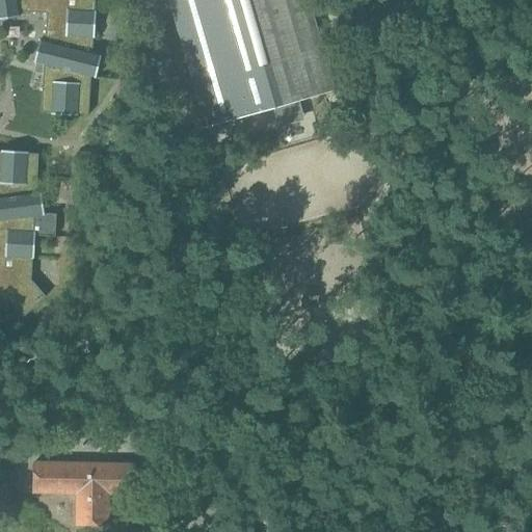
[(0,0),(0,20),(19,17),(18,12),(46,14),(44,42),(40,41),(33,62),(43,65),(40,113),(51,113),(50,114),(77,116),(77,115),(87,115),(90,77),(95,78),(101,56),(91,53),(92,38),(94,38),(95,11),(94,11),(94,0),(0,0)]
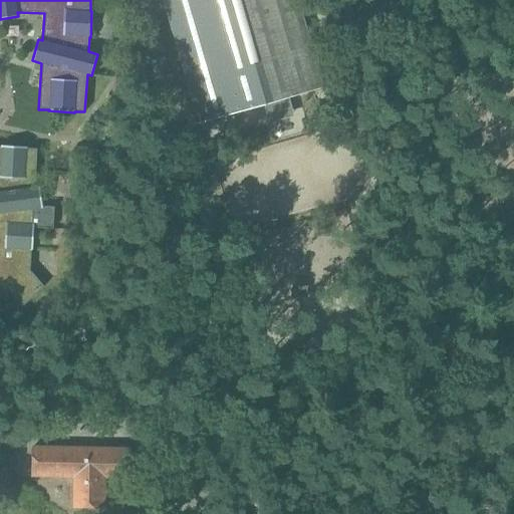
[(167,0),(202,121),(321,87),(322,86),(296,0),(167,0)]
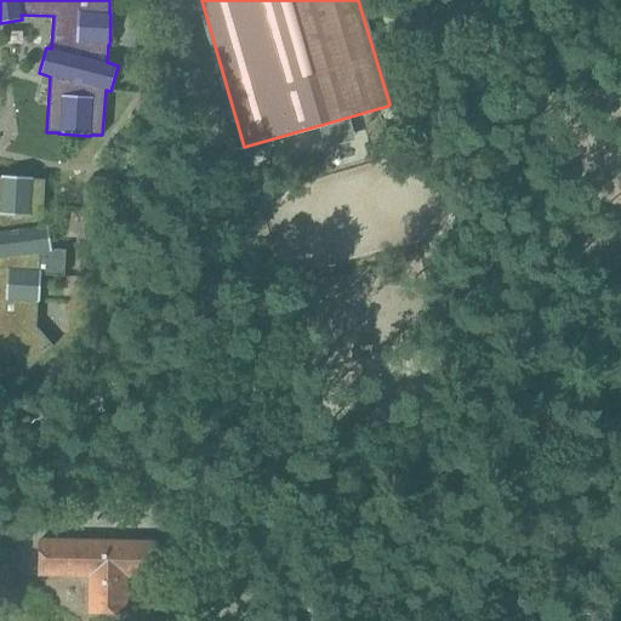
[(393,0),(400,26),(429,17),(423,0),(393,0)]
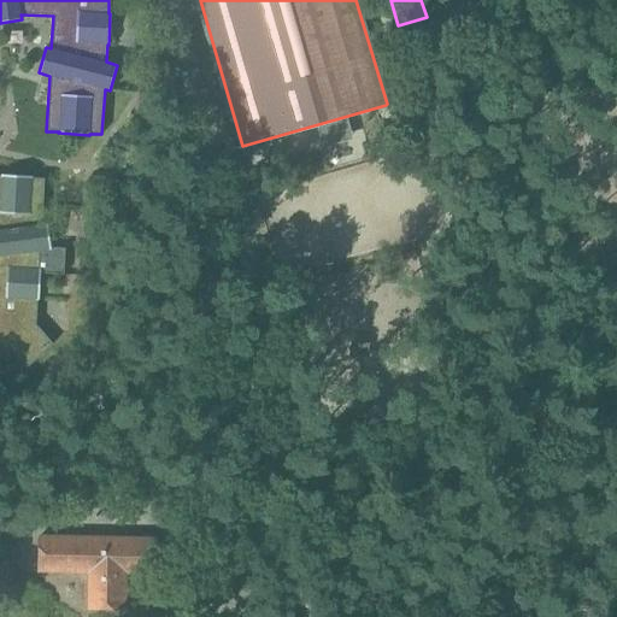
[(31,177),(0,175),(0,176),(0,347),(10,348),(27,366),(52,344),(35,325),(37,300),(39,300),(40,269),(66,271),(68,251),(51,250),(47,223),(41,224),(43,180),(31,178),(31,177)]
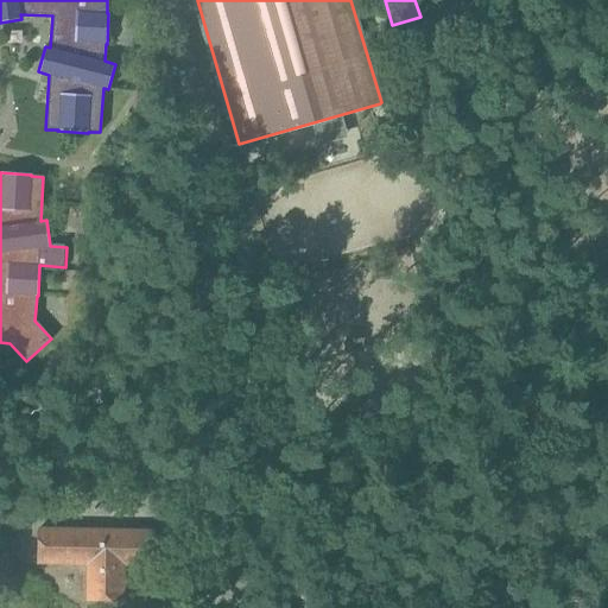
[(0,539),(19,540),(19,526),(0,525),(0,539)]
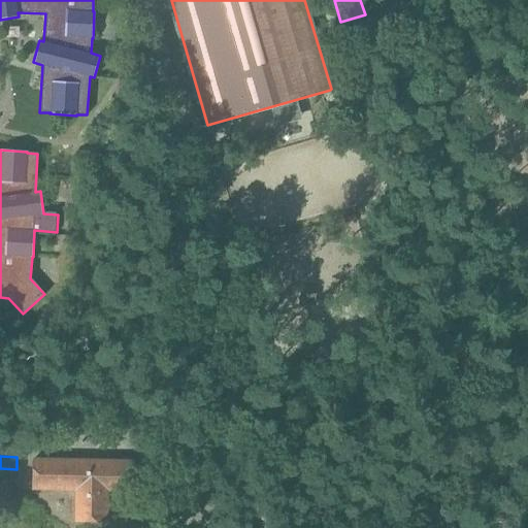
[(133,491),(133,460),(32,458),(32,490),(74,490),(73,521),(107,522),(107,491),(133,491)]
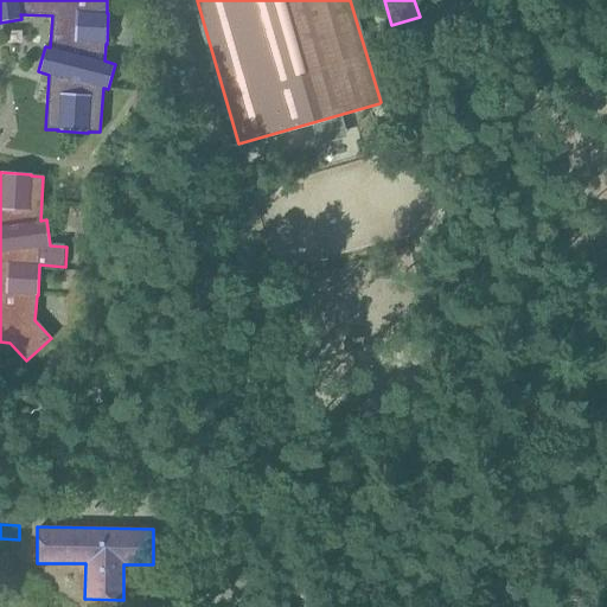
[(0,567),(19,568),(19,554),(0,553),(0,567)]
